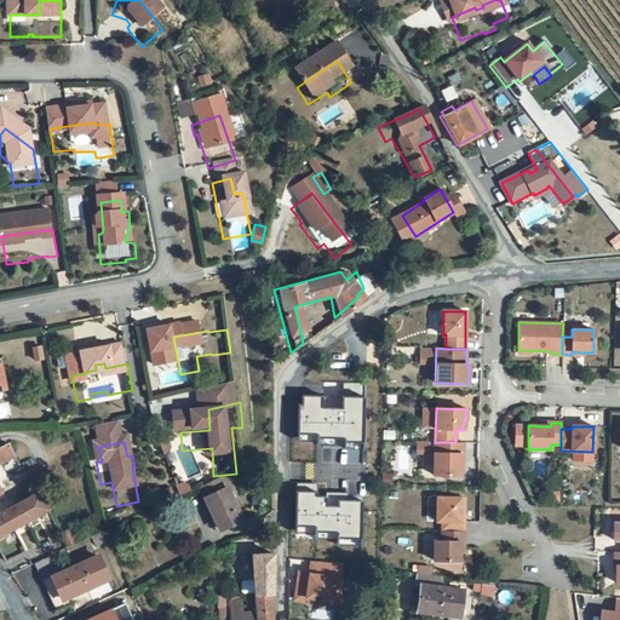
[(435,442),(434,475),(460,476),(461,464),(461,454),(464,454),(464,443),(455,442),(435,442)]
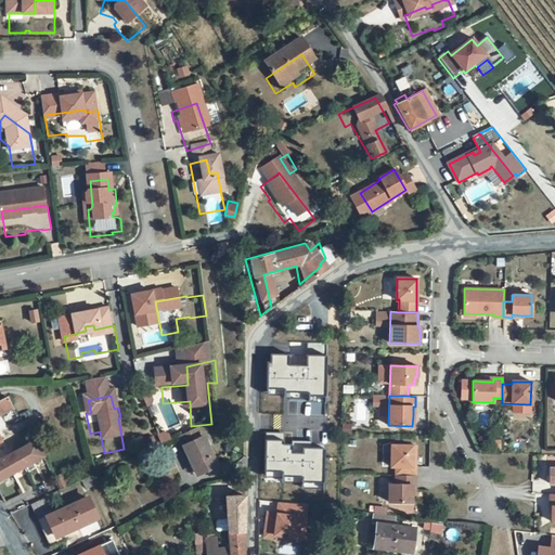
[(9,397),(0,400),(0,439),(2,438),(0,434),(0,415),(14,409),(9,397)]
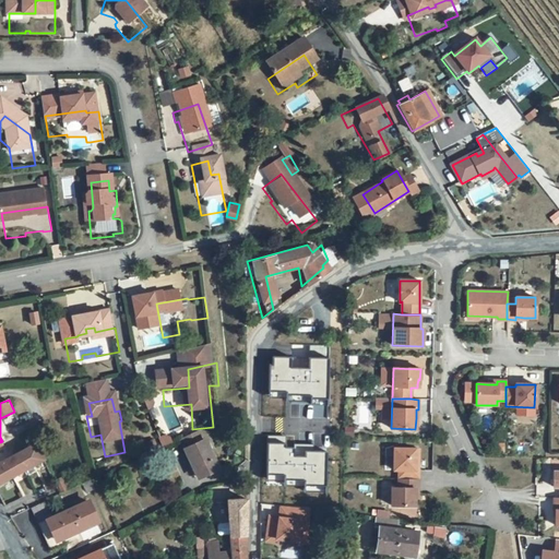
[(161,425),(157,417),(151,420),(155,431),(158,430),(161,425)]
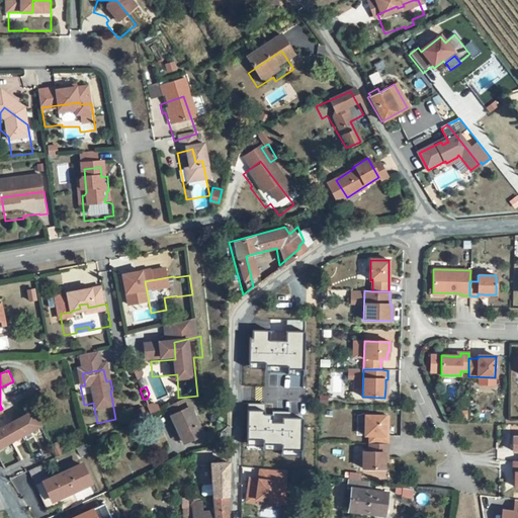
[(166,405),(168,411),(188,406),(186,400),(166,405)]
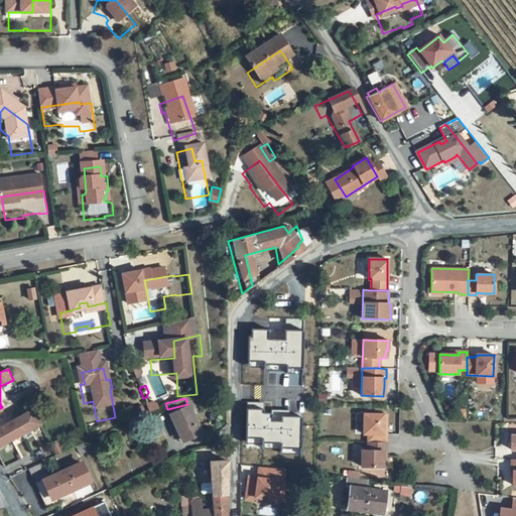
[(0,441),(39,420),(32,407),(0,424),(0,441)]
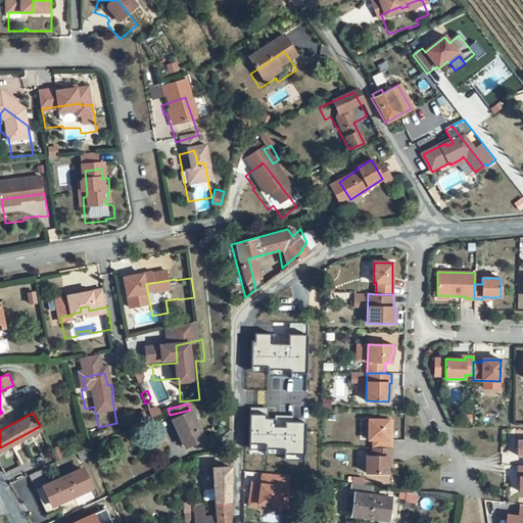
[(373,448),(391,448),(391,440),(388,440),(389,420),(369,420),(369,440),(373,440),(373,448)]
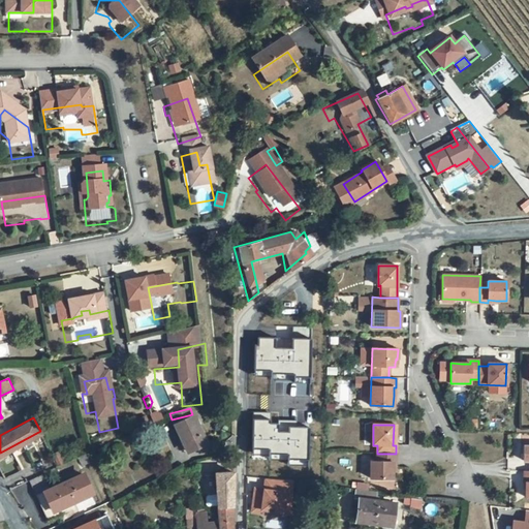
[(162,432),(158,434),(161,442),(168,438),(166,434),(162,432)]
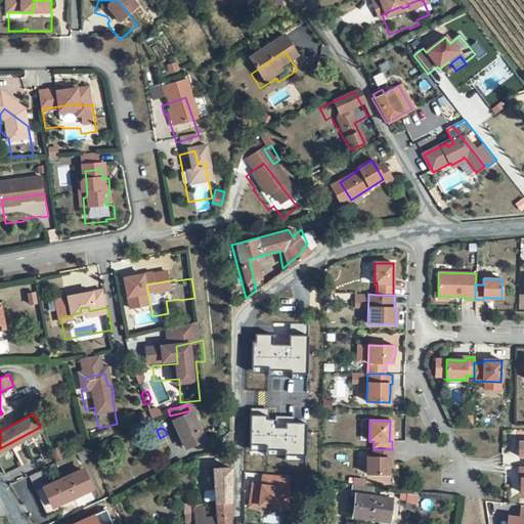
[(188,429),(172,435),(186,472),(205,465),(194,437),(192,439),(188,429)]
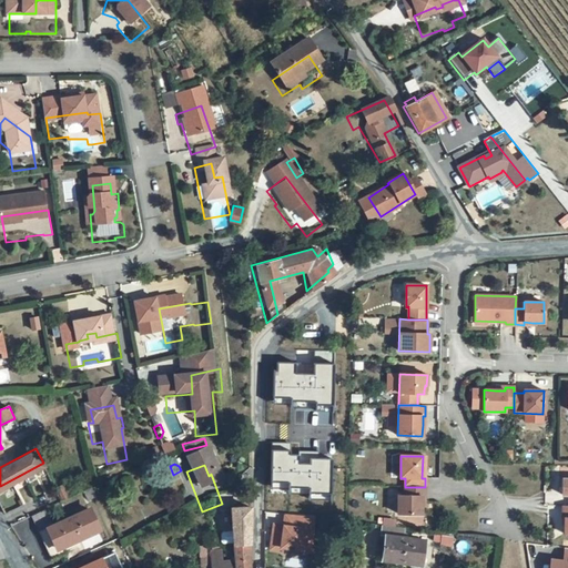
[(398,514),(422,515),(422,506),(422,497),(425,497),(425,487),(405,487),(405,496),(398,496),(398,503),(398,514)]
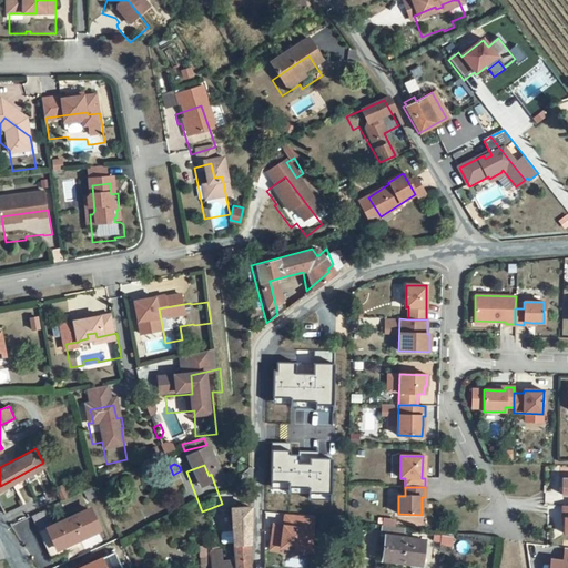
[(271,521),(269,548),(312,551),(314,515),(283,513),(282,523),(271,521)]
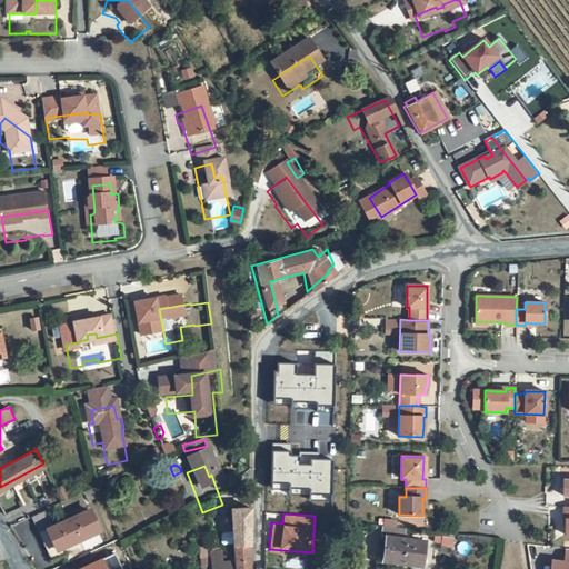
[(422,566),(425,541),(406,539),(407,529),(383,526),(382,537),(387,537),(383,561),(422,566)]
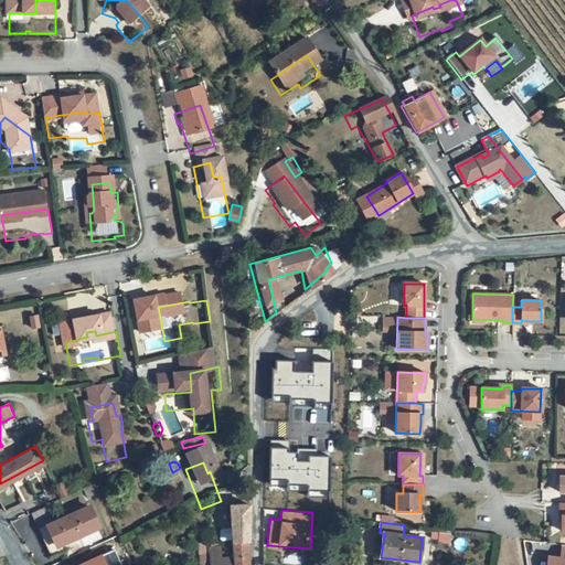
[(247,564),(249,526),(231,526),(228,564),(247,564)]
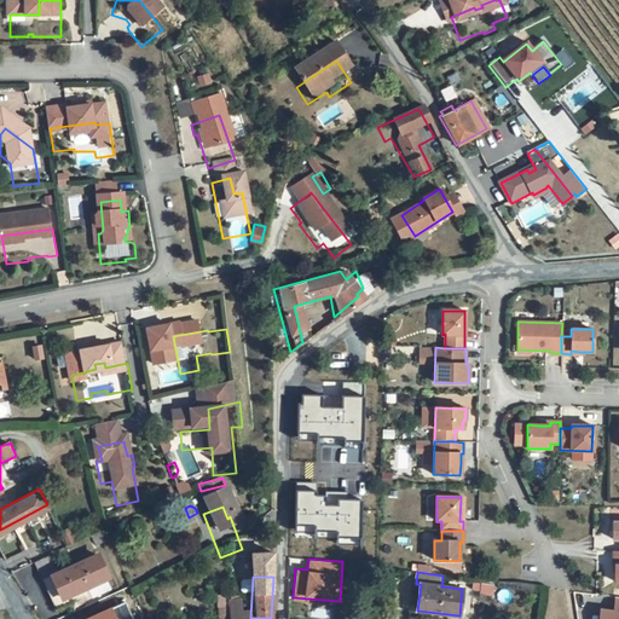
[(93,583),(39,607),(45,618),(84,618),(81,612),(103,603),(93,583)]
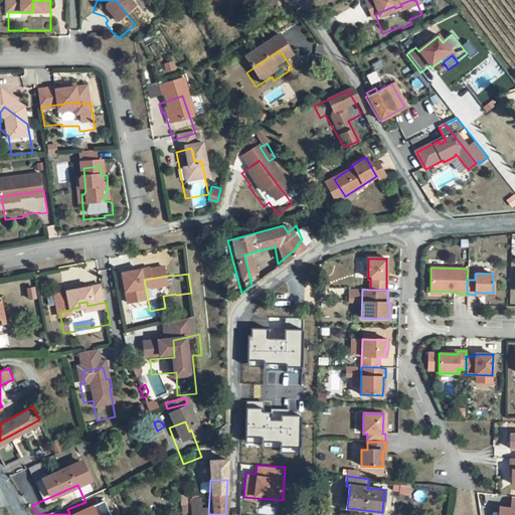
[(410,487),(401,486),(400,494),(409,495),(410,487)]
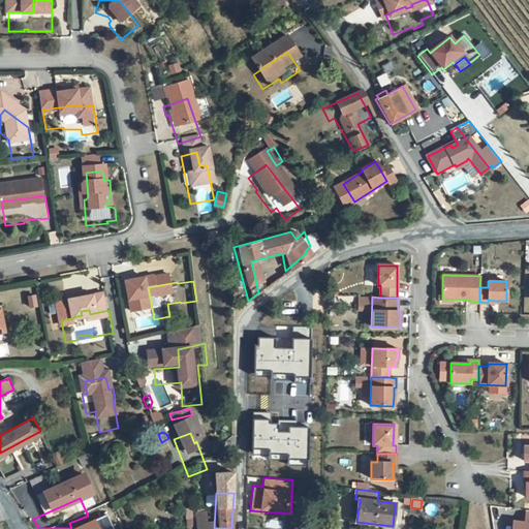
[(510,528),(528,528),(528,508),(525,508),(524,520),(512,518),(510,528)]
